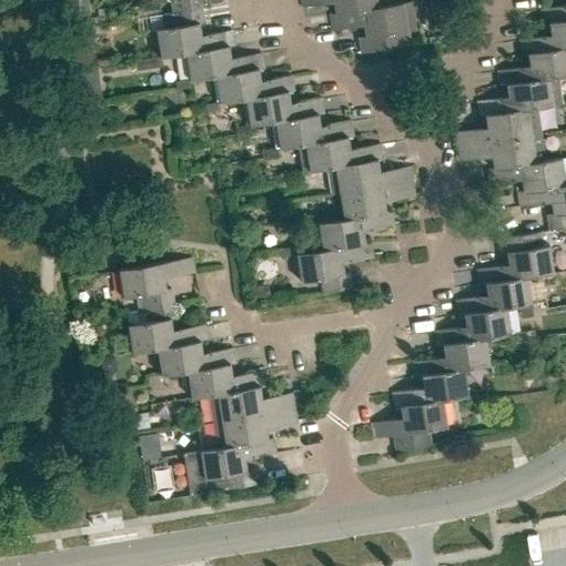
[(69,0),(72,20),(91,17),(88,0),(69,0)]
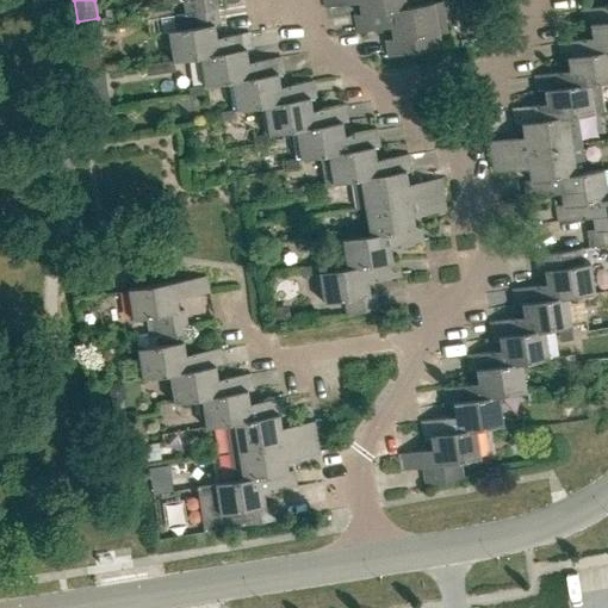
[(188,16),(218,11),(216,0),(163,0),(165,5),(186,1),(188,16)]
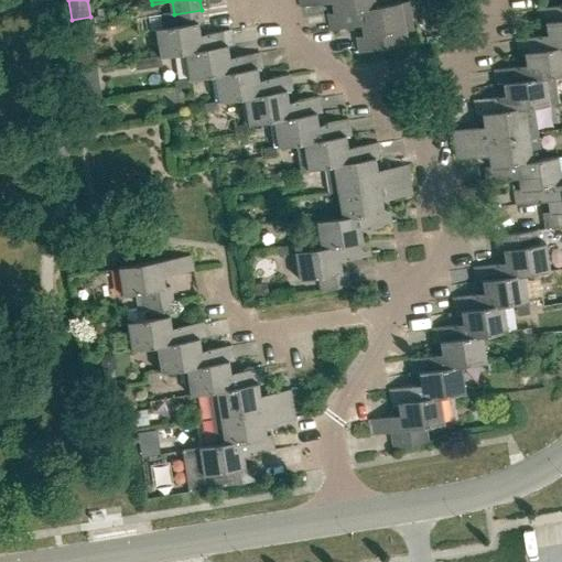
[(354,12),(377,9),(375,0),(300,0),(302,10),(327,6),(326,3),(332,2),(334,15),(328,17),(331,32),(356,28),(356,25),(354,12)]
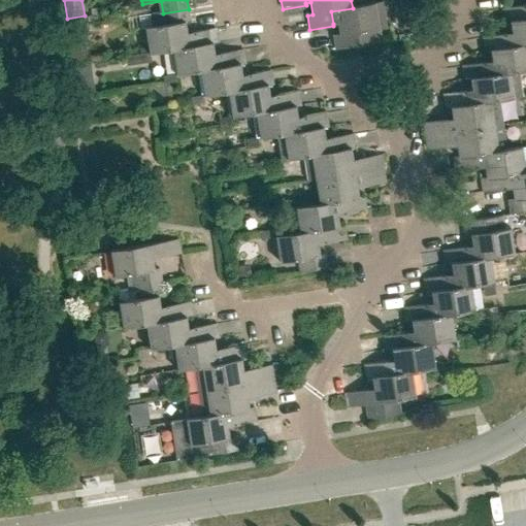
[(376,4),(353,8),(331,11),(333,24),(338,23),(340,35),(335,36),(337,51),(382,43),(380,30),(388,29),(384,3),(376,4)]
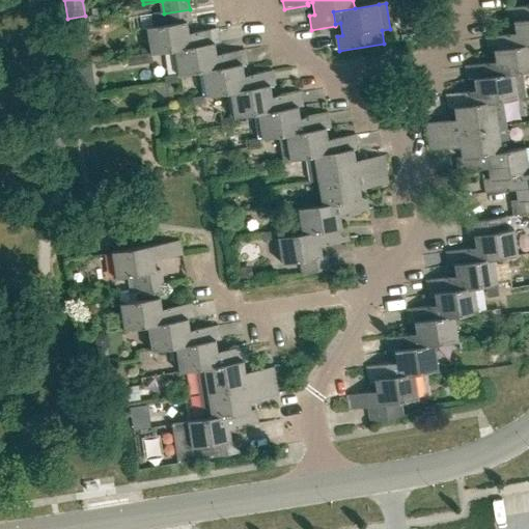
[(528,6),(505,9),(508,24),(513,24),(517,36),(509,37),(511,49),(528,46),(528,6)]
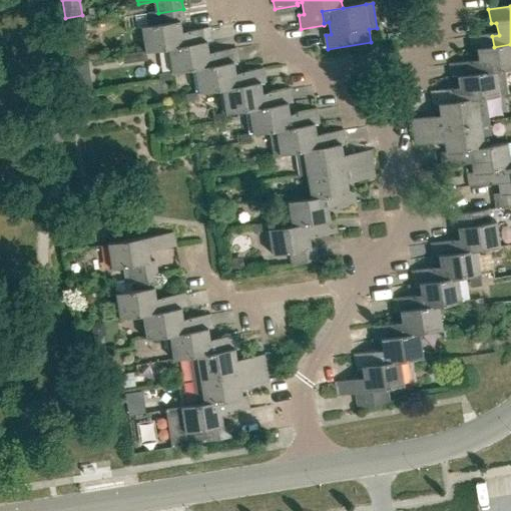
[(140,16),(146,54),(169,50),(189,47),(187,35),(181,37),(179,24),(185,23),(183,9),(158,13),(140,16)]
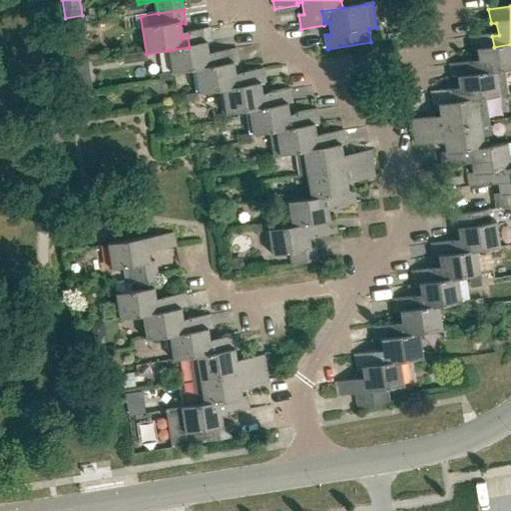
[(101,10),(91,11),(93,21),(103,19),(101,10)]
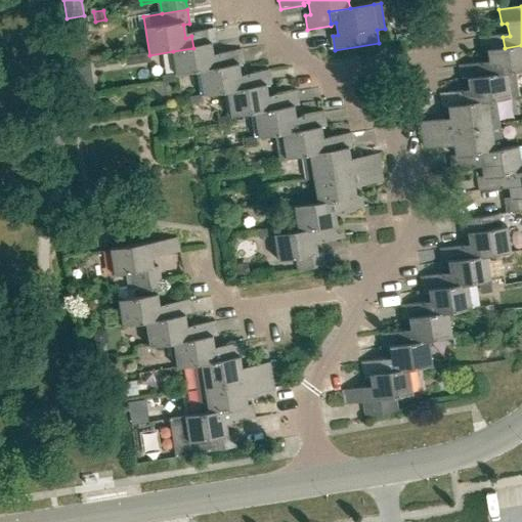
[(68,31),(73,63),(88,60),(84,28),(68,31)]
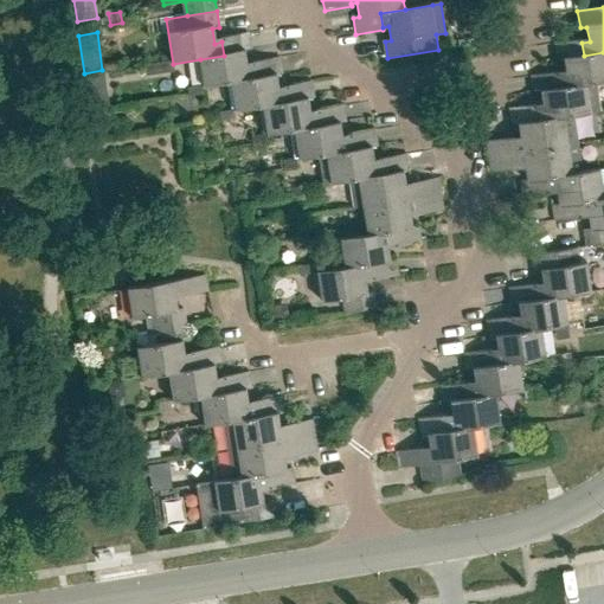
[(256,79),(254,66),(246,68),(244,52),(251,51),(249,34),(222,39),(222,42),(224,56),(200,59),(205,88),(226,84),(256,79)]
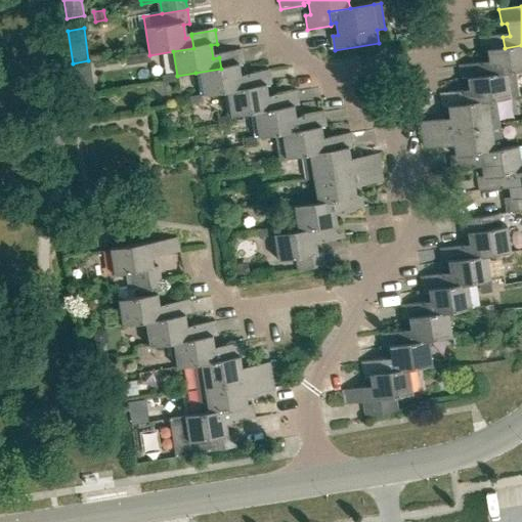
[(521,45),(505,48),(503,37),(503,35),(479,38),(481,52),(488,51),(490,64),(484,66),(485,77),(516,73),(521,72),(521,45)]
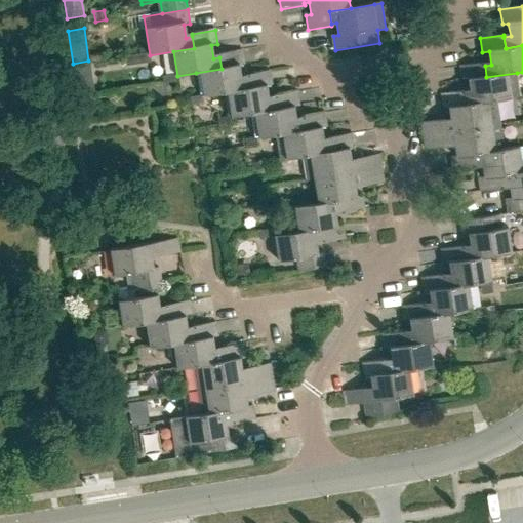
[(222,69),(196,73),(200,96),(203,95),(204,95),(205,97),(228,93),(248,90),(247,78),(240,79),(238,67),(245,66),(243,50),(219,54),(219,57),(222,69)]
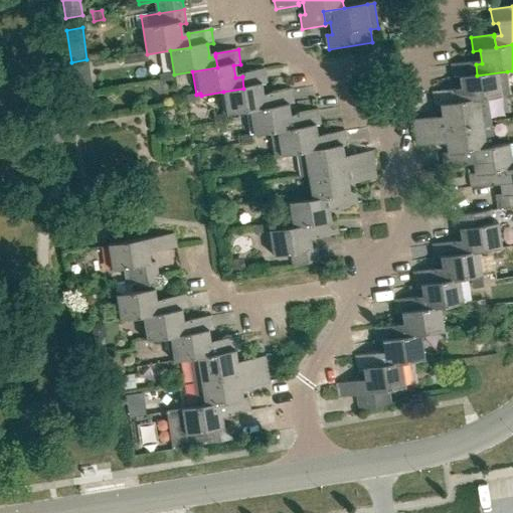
[(135,62),(146,60),(145,53),(134,55),(135,62)]
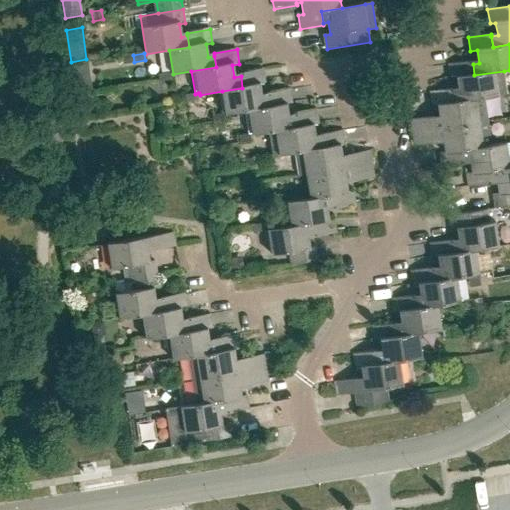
[(474,75),(473,64),(472,61),(449,65),(451,79),(458,78),(460,91),(453,92),(455,103),(486,98),(507,95),(504,71),(474,75)]
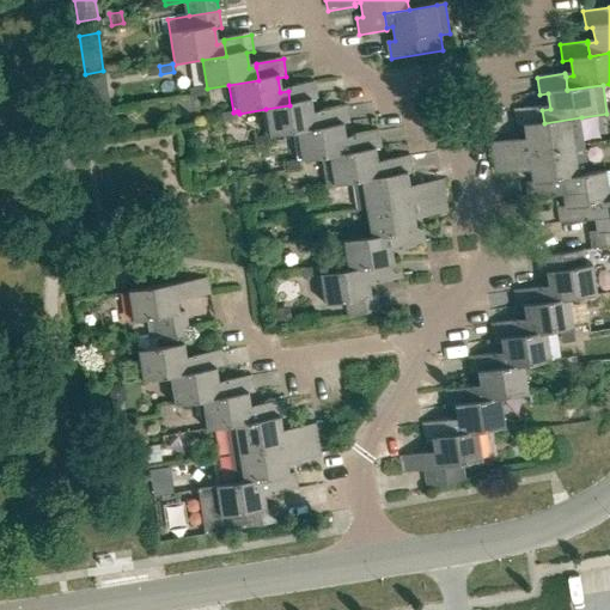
[(323,129),(321,116),(312,117),(310,102),(318,101),(315,83),(287,87),(288,91),(290,105),(266,109),(270,138),(323,129)]
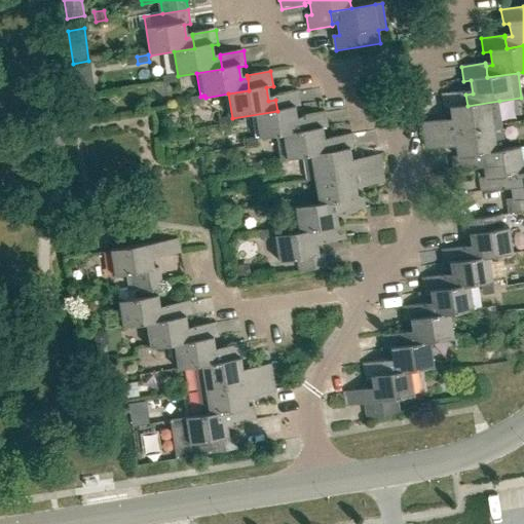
[(165,84),(177,82),(176,76),(164,77),(165,84)]
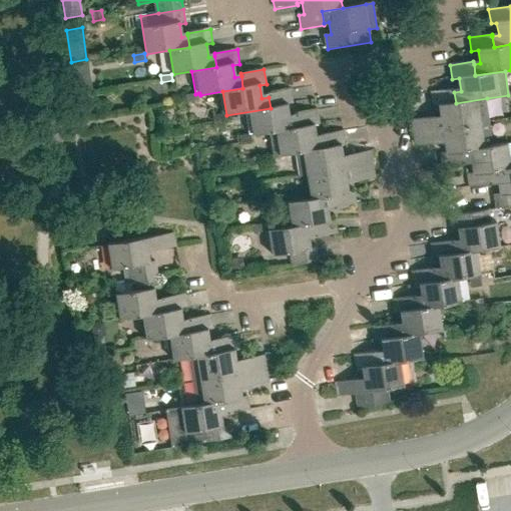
[(456,103),(454,92),(454,89),(431,93),(434,107),(440,106),(442,118),(436,119),(435,117),(412,121),(414,134),(481,124),(491,122),(487,98),(456,103)]
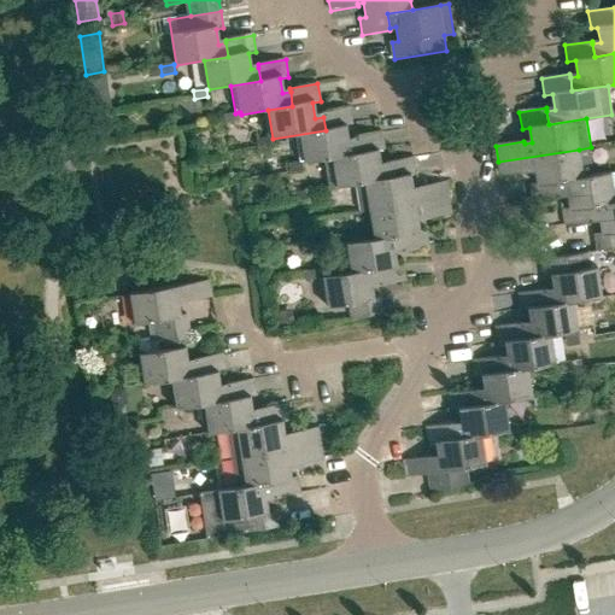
[(326,130),(296,135),(300,163),(304,163),(305,163),(305,164),(327,160),(333,159),(357,154),(356,141),(347,142),(345,128),(353,126),(350,109),(322,113),(323,117),(326,130)]
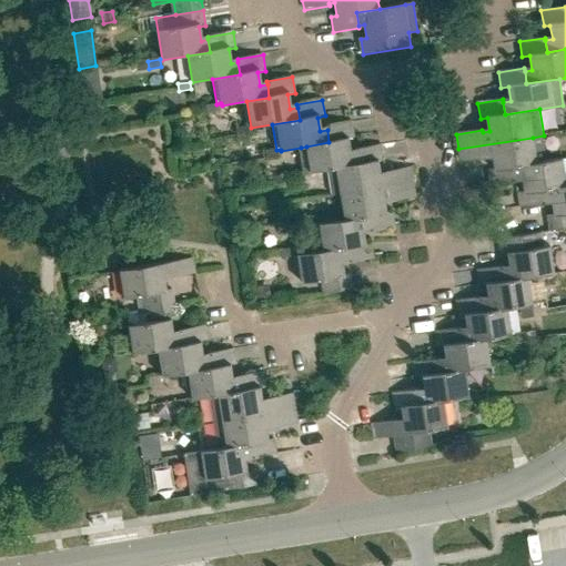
[(209,113),(221,111),(220,103),(208,105),(209,113)]
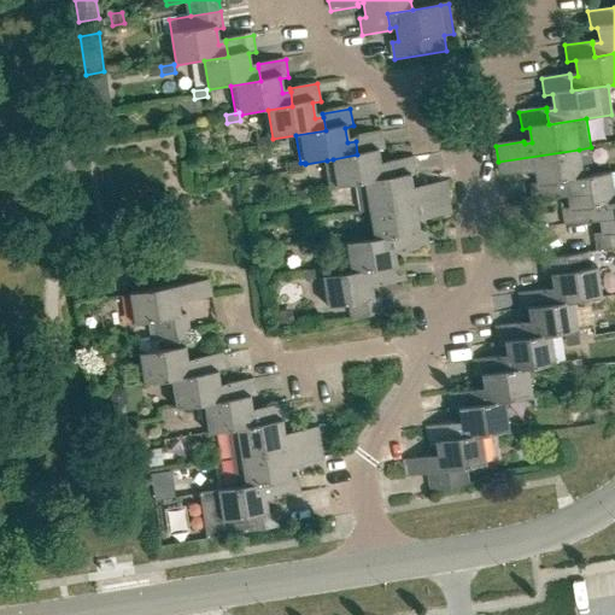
[(333,159),(327,160),(331,188),(337,187),(338,188),(359,185),(365,183),(390,180),(388,167),(380,168),(378,152),(385,151),(382,133),(355,138),(356,141),(357,154),(333,159)]
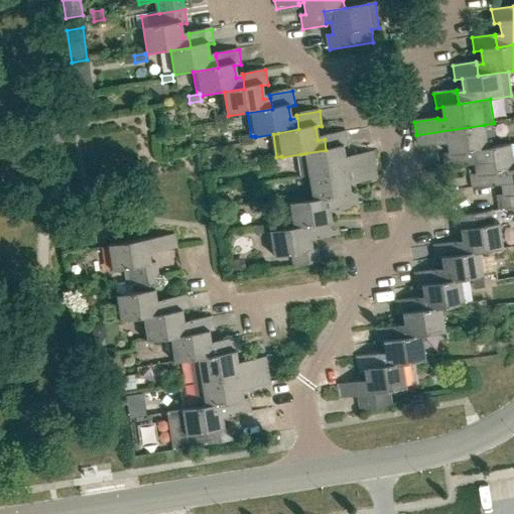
[(217,124),(228,122),(226,115),(216,117),(217,124)]
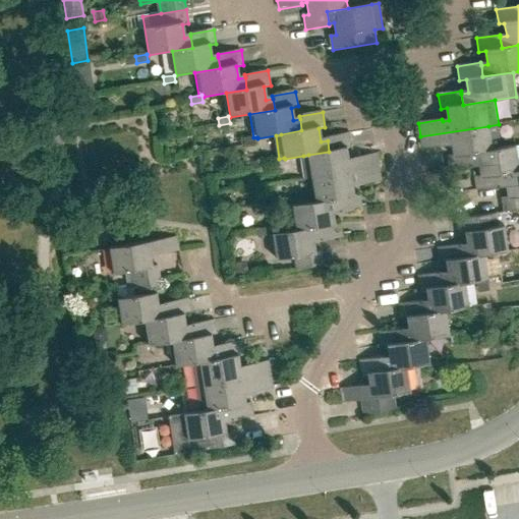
[(473,167),(473,165),(471,153),(503,148),(499,124),(488,126),(420,136),(423,151),(447,147),(446,143),(452,142),(454,156),(448,157),(450,171),(473,167)]
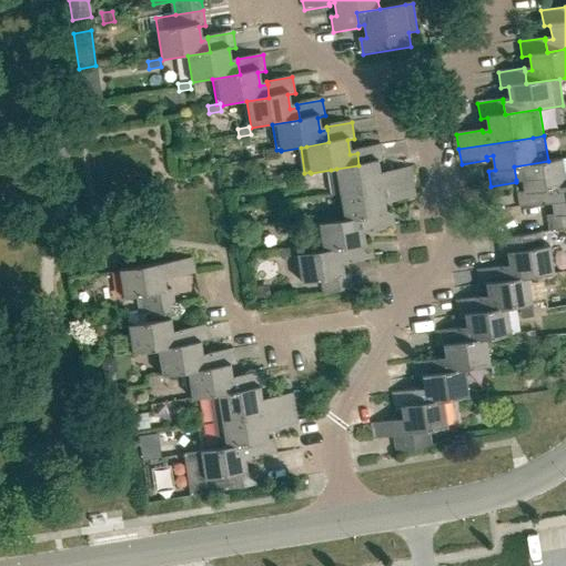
[(336,169),(331,170),(335,196),(341,195),(414,184),(412,169),(386,172),(386,177),(378,178),(376,163),(384,161),(382,145),(356,150),(357,153),(359,165),(336,169)]
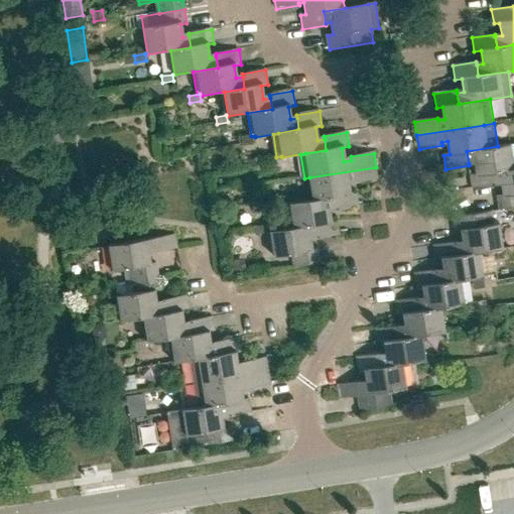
[(244,144),(255,142),(254,136),(243,138),(244,144)]
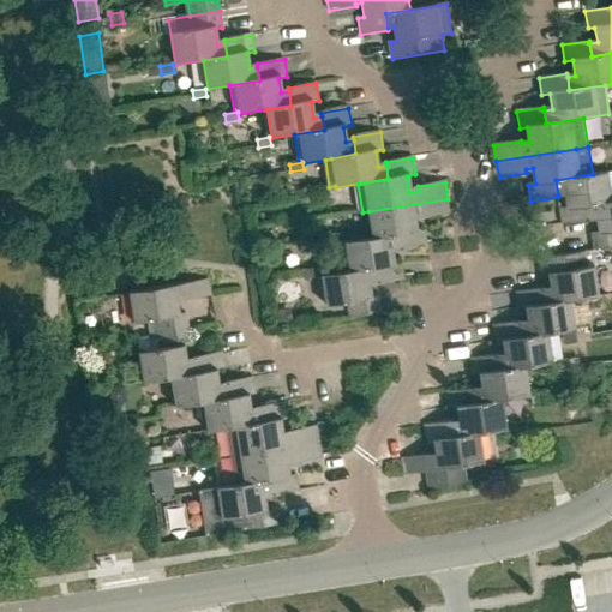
[(588,205),(611,202),(611,195),(607,172),(593,174),(556,180),(558,195),(565,193),(568,209),(561,210),(563,226),(591,222),(591,219),(588,205)]
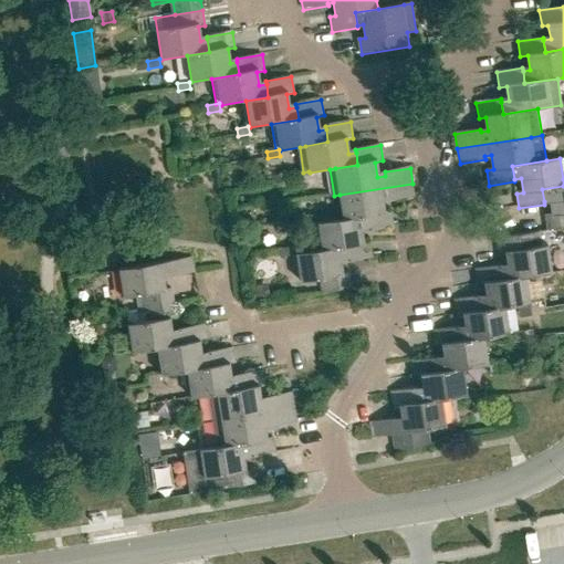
[(272,185),(284,184),(282,176),(271,177),(272,185)]
